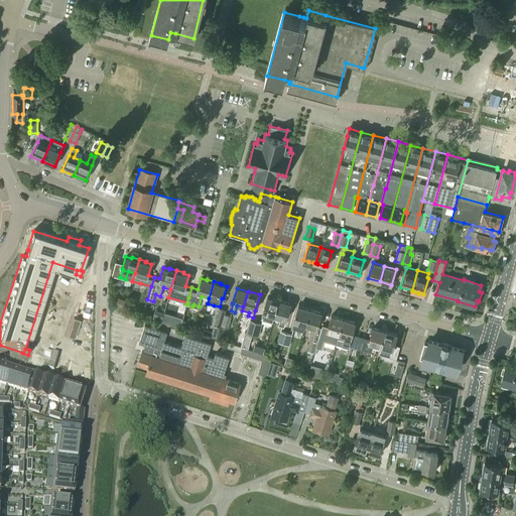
[(264,312),(262,319),(272,323),(275,315),(279,300),(268,296),(263,312),(264,312)]
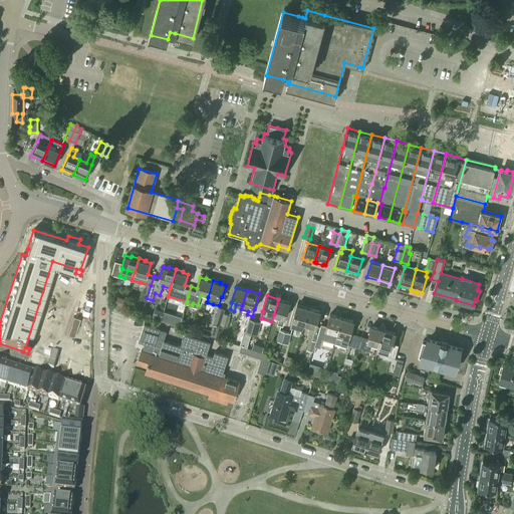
[(278,299),(274,314),(280,316),(278,323),(282,324),(285,317),(289,302),(278,299)]
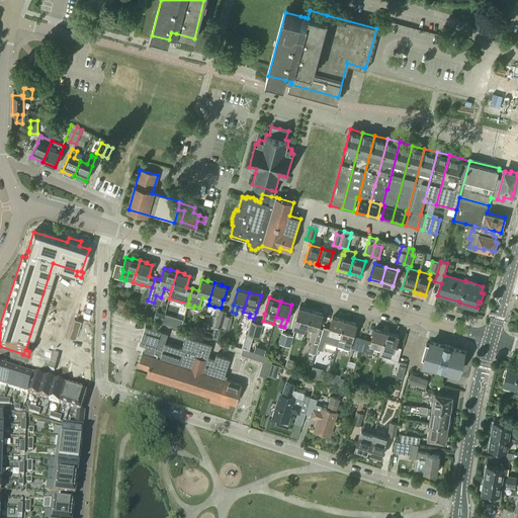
[(117,303),(115,308),(124,311),(126,305),(117,303)]
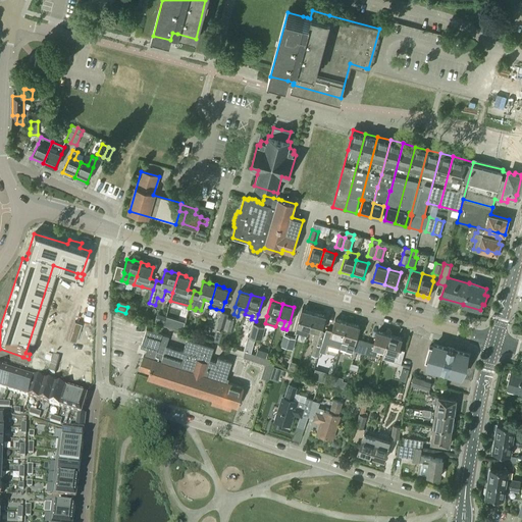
[(298,325),(296,332),(301,333),(307,335),(309,328),(314,313),(302,309),(297,325),(298,325)]
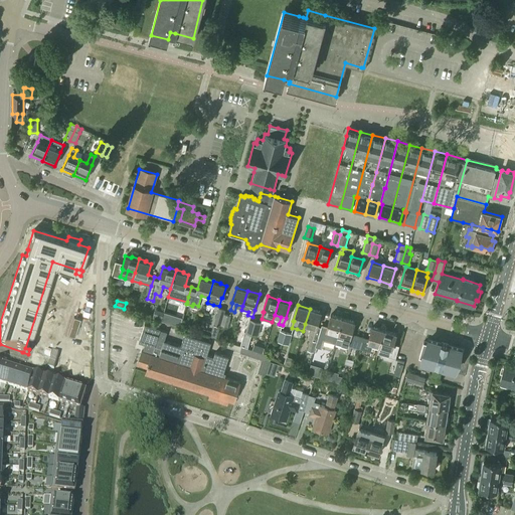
[(224,310),(218,309),(213,324),(220,326),(224,310)]
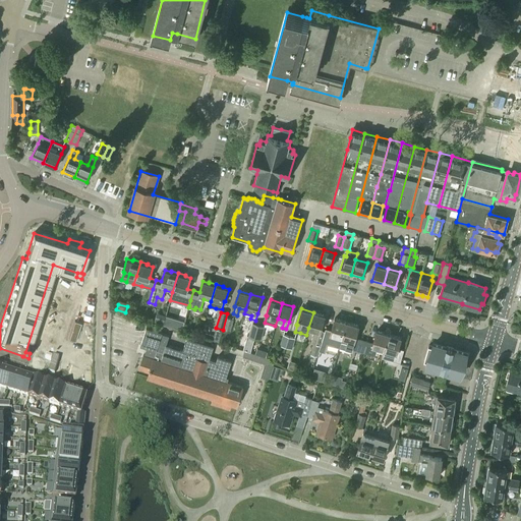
[(313,312),(308,328),(315,330),(311,343),(314,344),(311,354),(316,355),(319,348),(320,348),(322,341),(325,333),(321,332),(325,315),(313,312)]
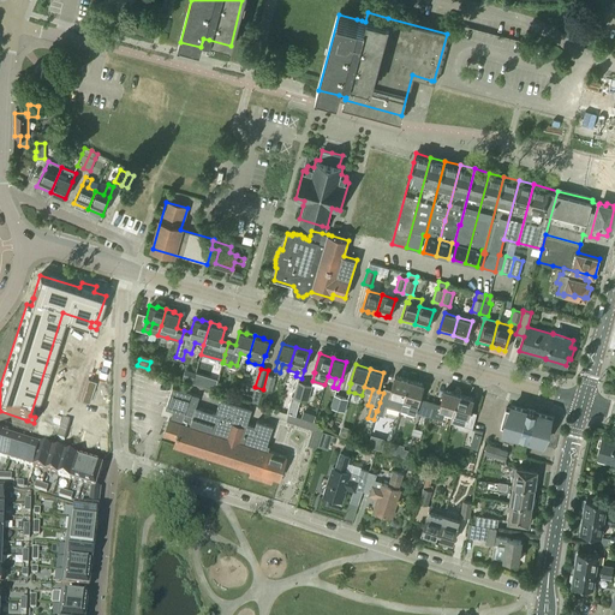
[(275,377),(268,375),(264,388),(270,390),(275,377)]
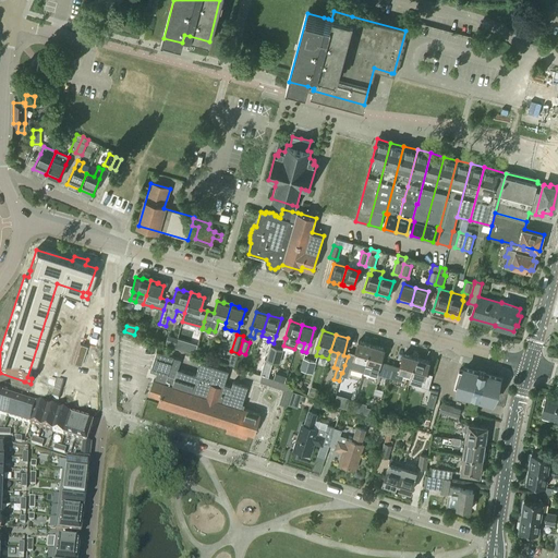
[(342,373),(341,375),(348,377),(349,374),(351,368),(363,372),(365,365),(366,361),(372,344),(359,341),(354,354),(349,352),(348,356),(344,365),(342,373)]
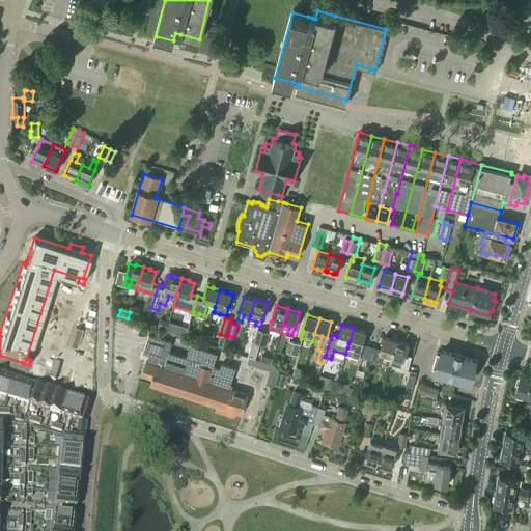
[(347,347),(345,354),(359,358),(360,356),(370,359),(374,347),(362,344),(366,332),(354,328),(348,343),(347,347)]
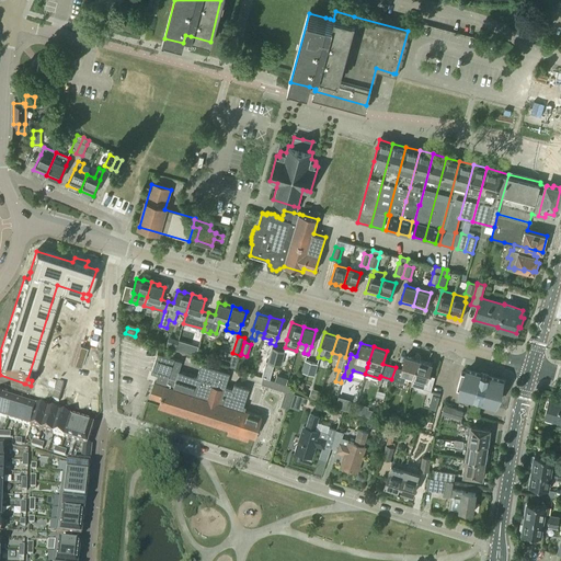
[(274,364),(277,352),(272,351),(267,362),(274,364)]
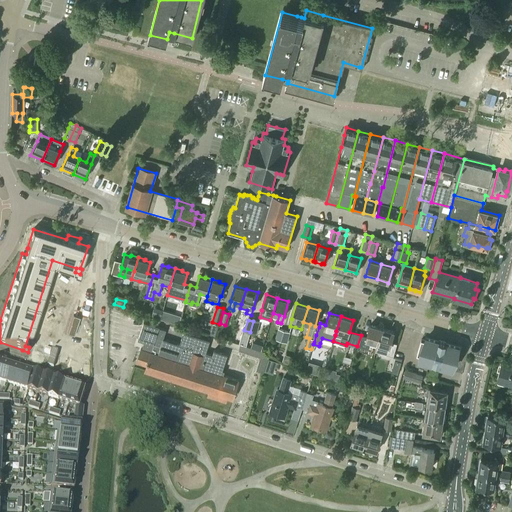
[(147,364),(145,371),(208,392),(207,396),(225,402),(227,398),(232,399),(239,380),(218,373),(219,369),(222,370),(228,355),(214,350),(212,355),(206,353),(210,340),(184,332),(180,344),(164,339),(166,330),(159,327),(159,326),(144,321),(138,339),(144,341),(142,348),(141,348),(136,361),(147,364)]
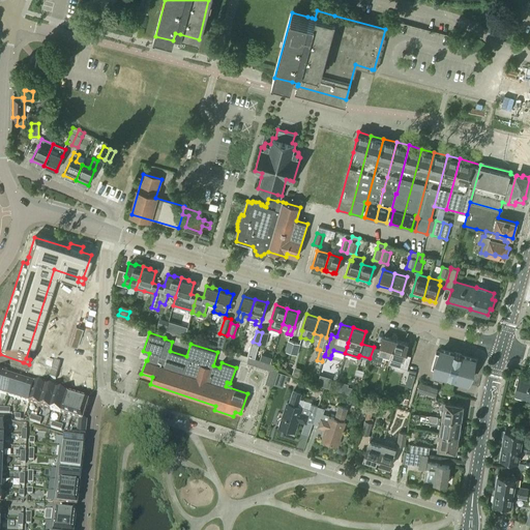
[(262,332),(259,344),(265,346),(268,334),(262,332)]
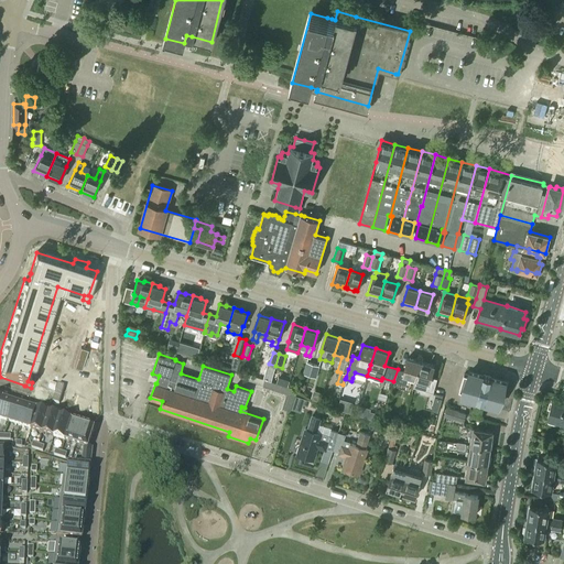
[(398,369),(393,381),(405,384),(408,376),(416,379),(421,361),(408,358),(404,371),(398,369)]
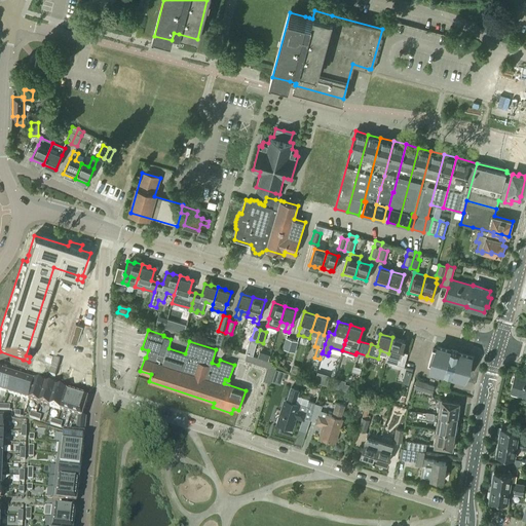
[(388,353),(385,362),(392,364),(404,367),(407,355),(402,353),(405,341),(392,337),(388,353)]
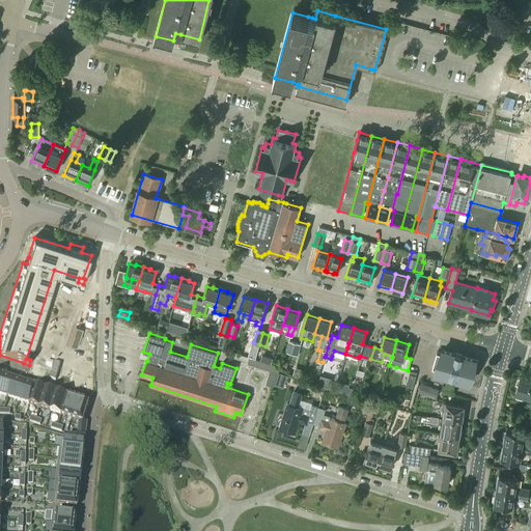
[(291,354),(295,342),(288,341),(285,352),(291,354)]
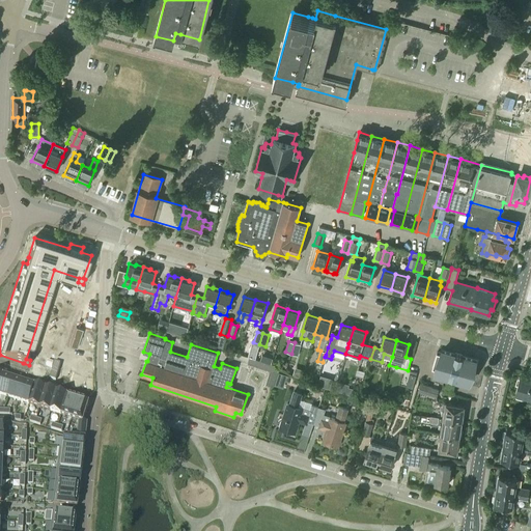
[(295,342),(291,354),(298,356),(301,344),(295,342)]
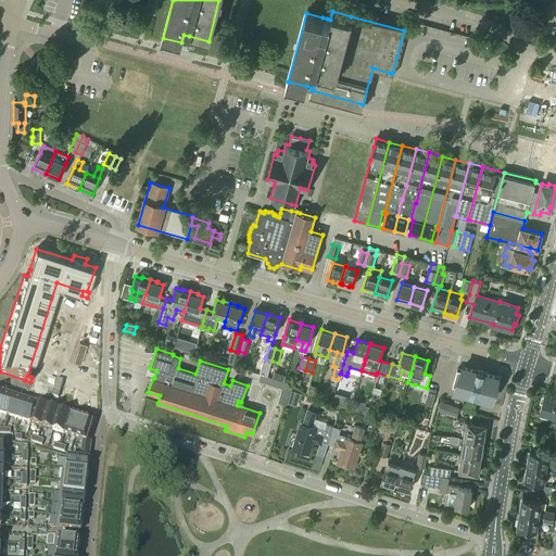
[(457,369),(453,386),(457,387),(456,390),(491,400),(492,396),(494,397),(498,380),(496,380),(497,377),(484,374),(484,371),(477,369),(477,371),(463,367),(462,370),(457,369)]
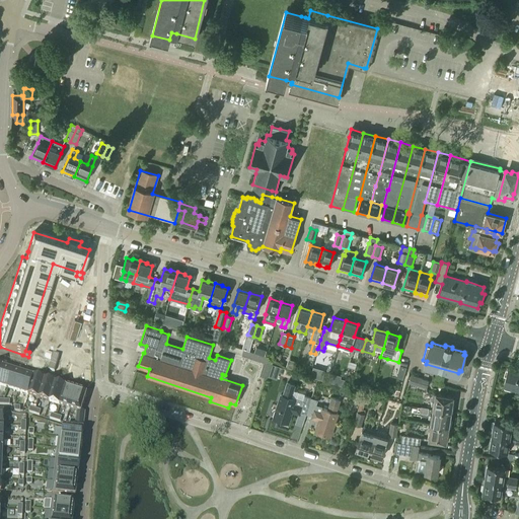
[(273,359),(244,349),(241,356),(265,363),(260,376),(267,378),(273,359)]
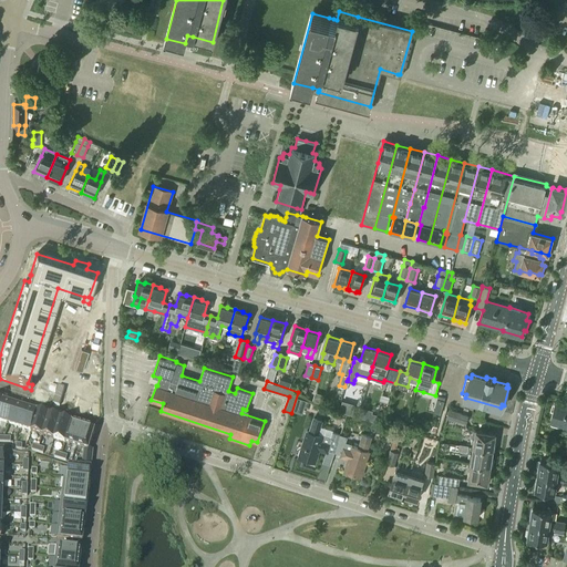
[(315,392),(312,401),(320,403),(323,394),(315,392)]
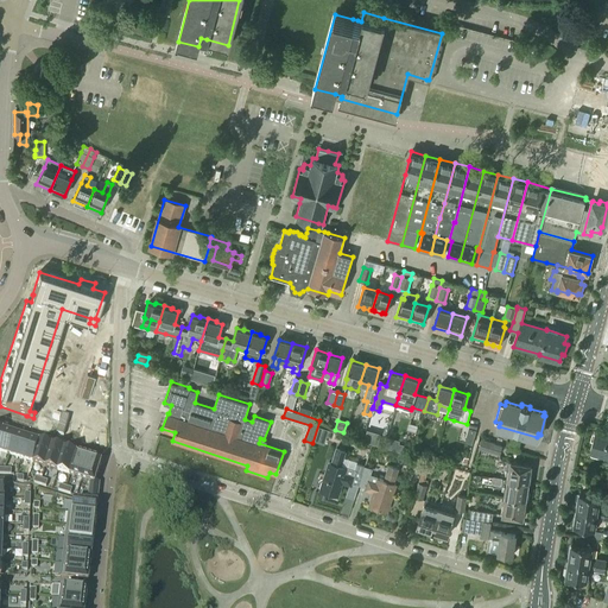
[(14,434),(2,430),(0,435),(0,453),(7,456),(14,434)]
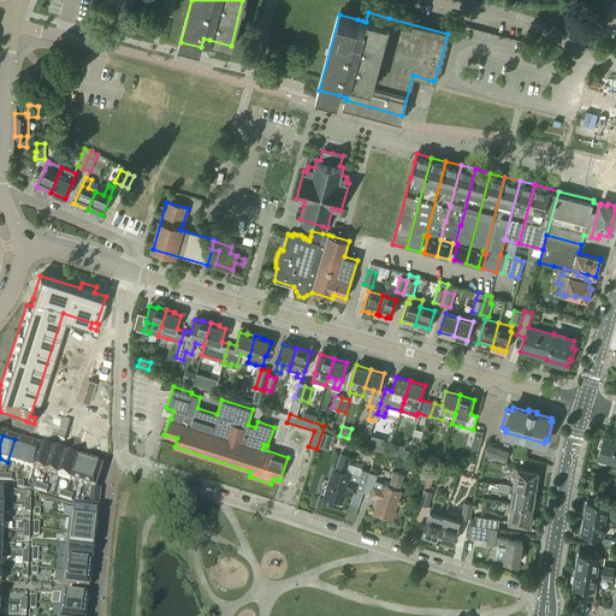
[(372,437),(368,446),(381,450),(385,440),(372,437)]
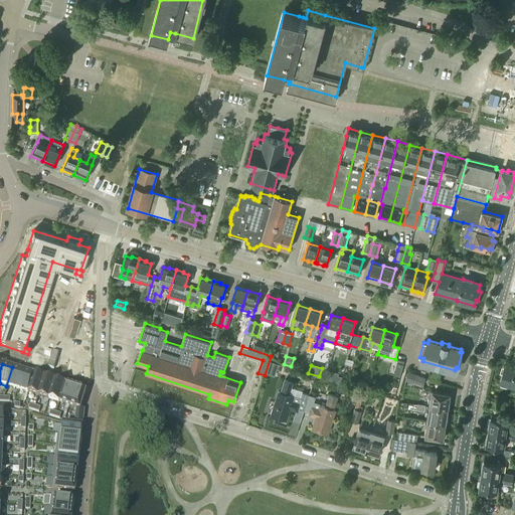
[(514,367),(505,365),(500,381),(501,381),(500,385),(508,387),(510,384),(514,385),(514,367)]
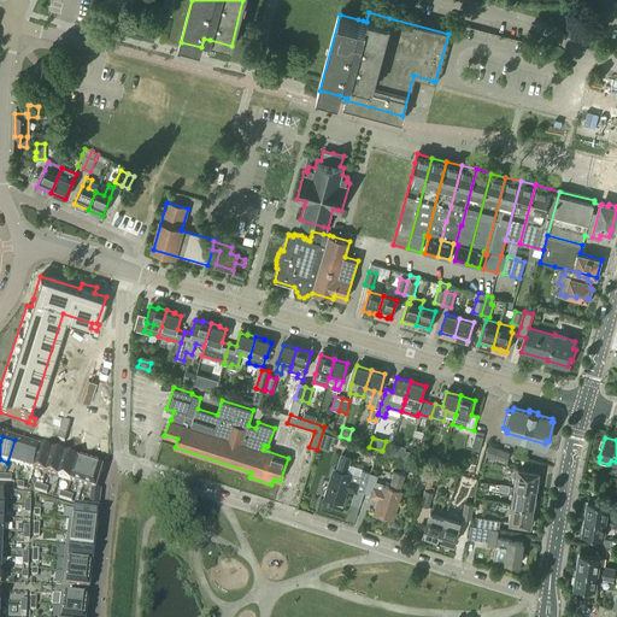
[(15,440),(7,463),(19,466),(27,445),(15,440)]
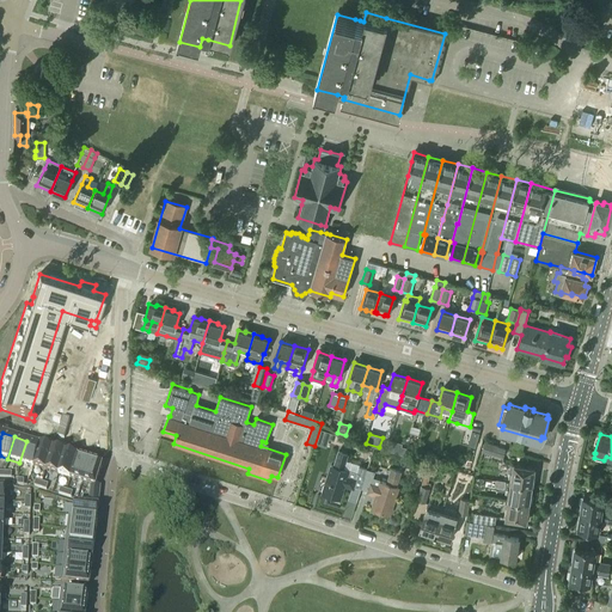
[(26,441),(19,463),(34,467),(41,445),(26,441)]
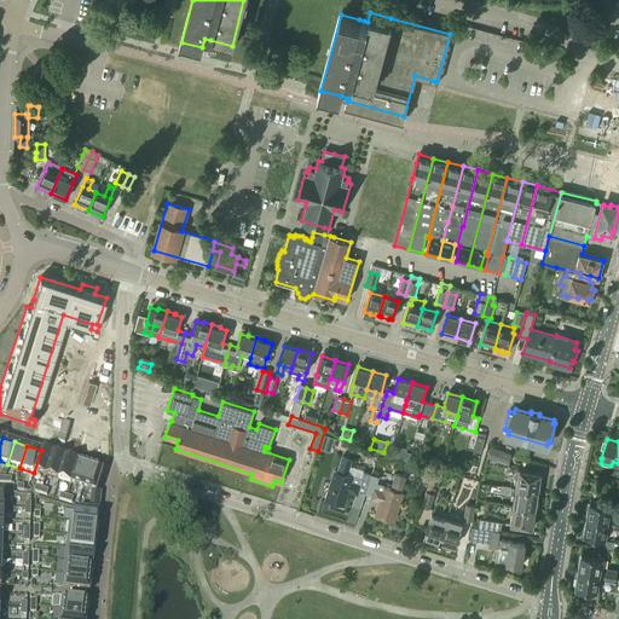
[(393,456),(401,458),(404,449),(395,446),(393,456)]
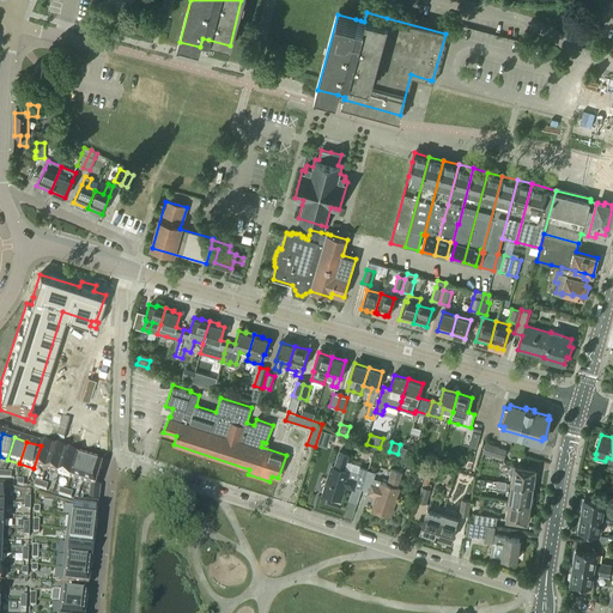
[(507,449),(491,444),(486,443),(484,451),(503,457),(507,449)]
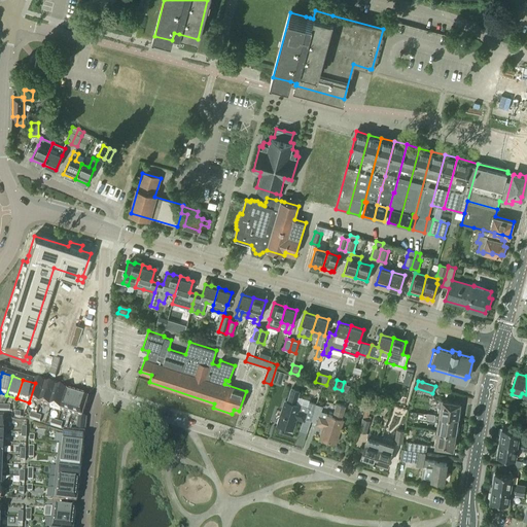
[(45,387),(35,383),(29,402),(39,406),(45,387)]
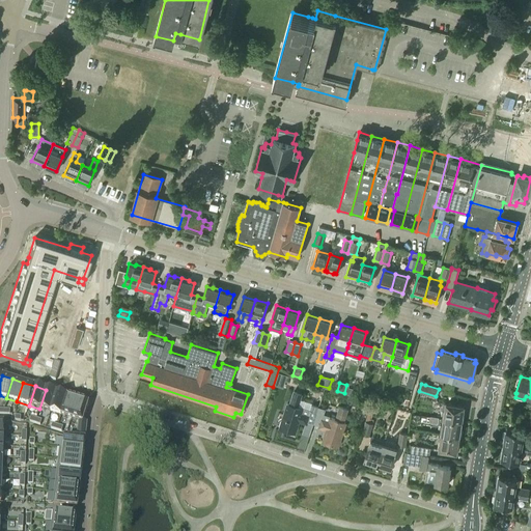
[(46,390),(39,409),(50,412),(56,393),(46,390)]
